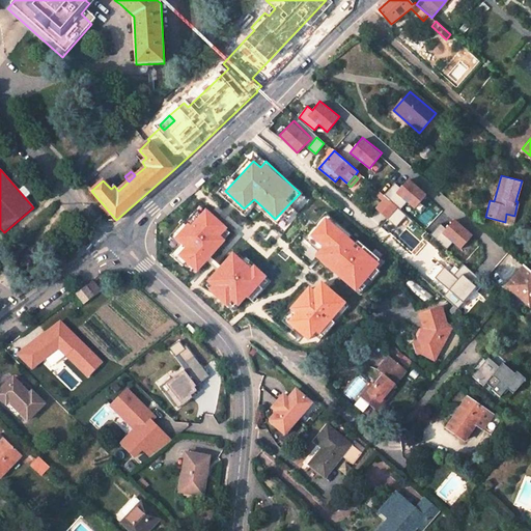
[(401,207),(407,201),(415,208),(427,194),(409,177),(400,188),(395,183),(385,194),(401,207)]
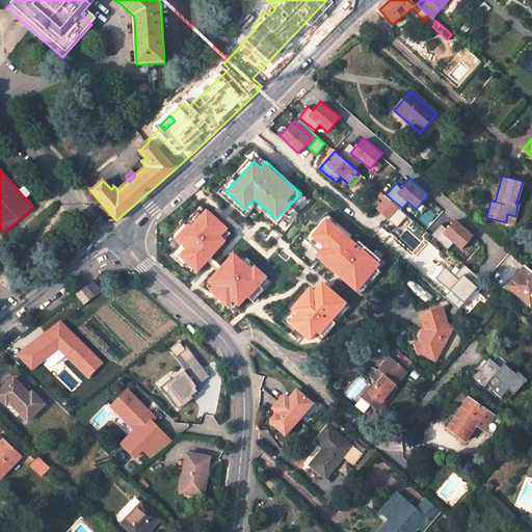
[(374,207),(389,219),(399,208),(384,194),(374,207)]
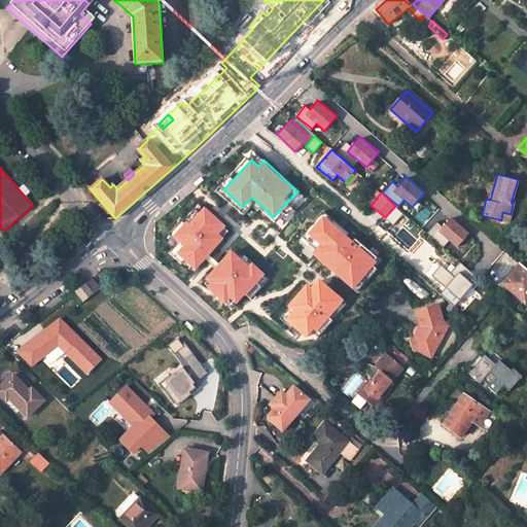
[(220,233),(226,225),(203,203),(172,236),(183,245),(176,252),(195,270),(225,237),(220,233)]
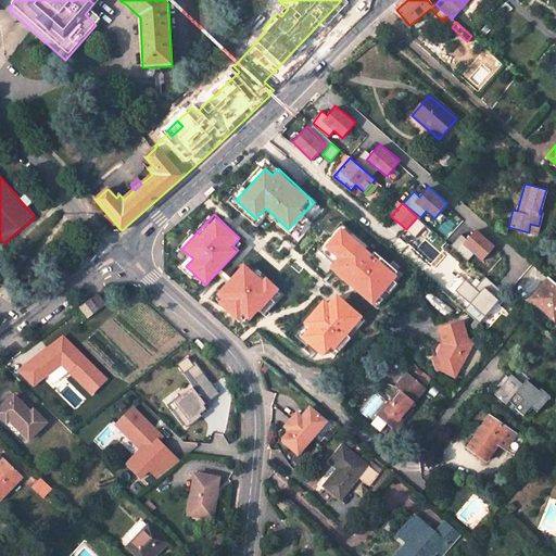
[(539,226),(530,224),(529,232),(536,234),(539,226)]
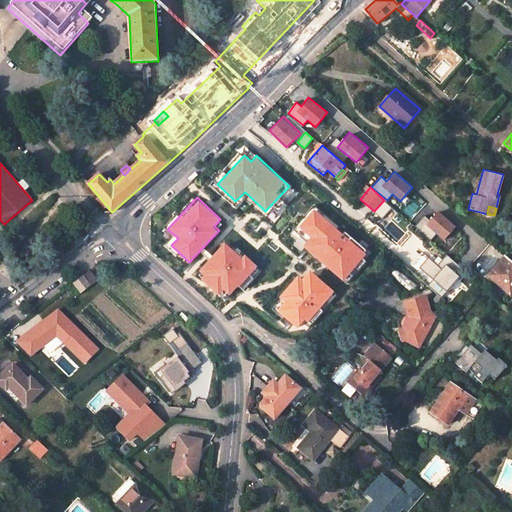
[(426,215),(417,225),(431,238),(436,233),(444,240),(456,226),(438,210),(430,219),(426,215)]
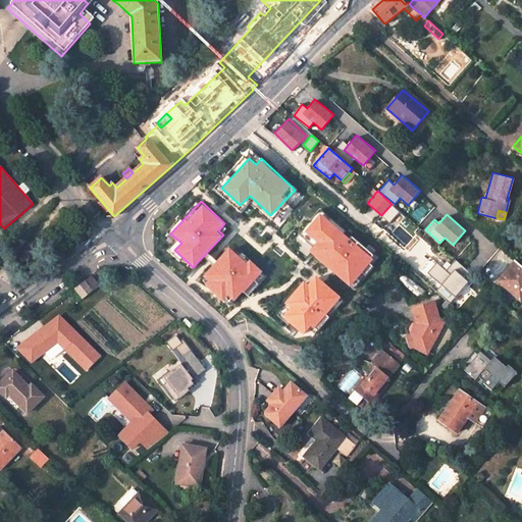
[(84,242),(79,236),(71,242),(76,248),(84,242)]
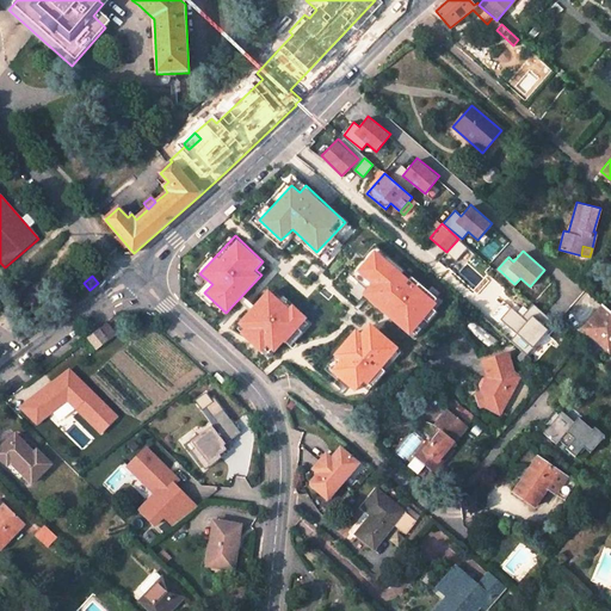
[(307,316),(291,302),(289,306),(267,288),(235,326),(263,350),(266,344),(276,352),(307,316)]
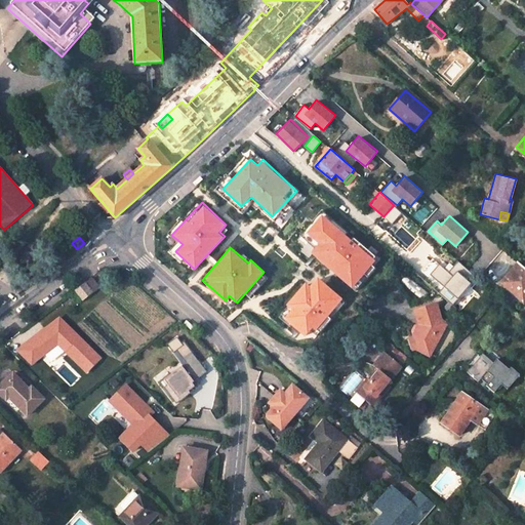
[(400,260),(389,251),(381,259),(392,270),(400,260)]
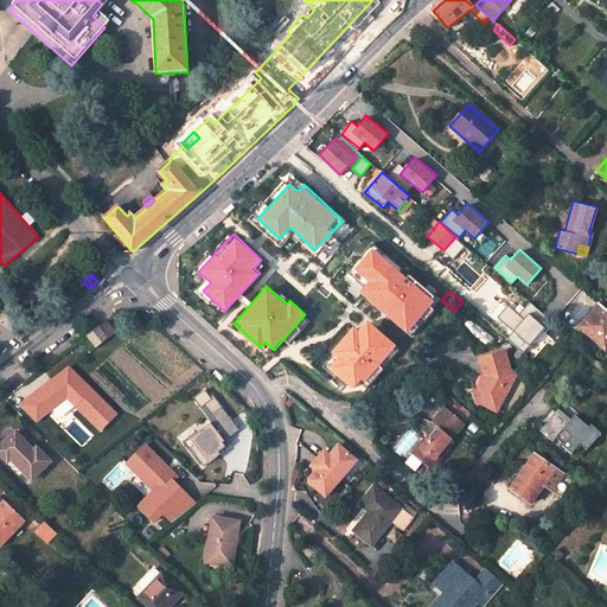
[(462,301),(453,312),(454,312),(464,302),(462,301)]
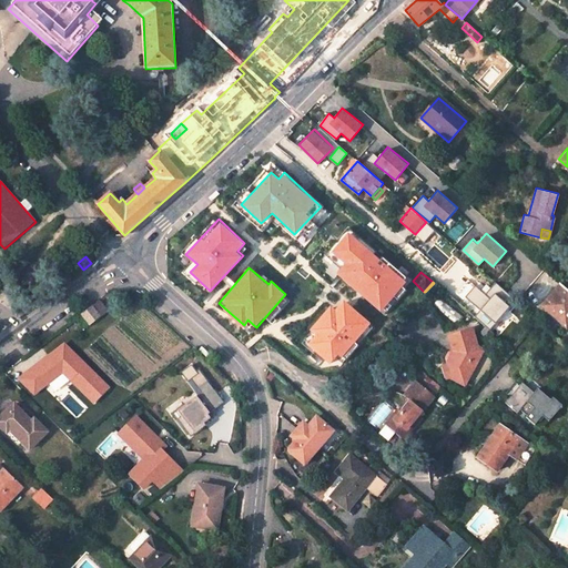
[(567,288),(561,283),(543,305),(567,327),(567,325),(567,288)]
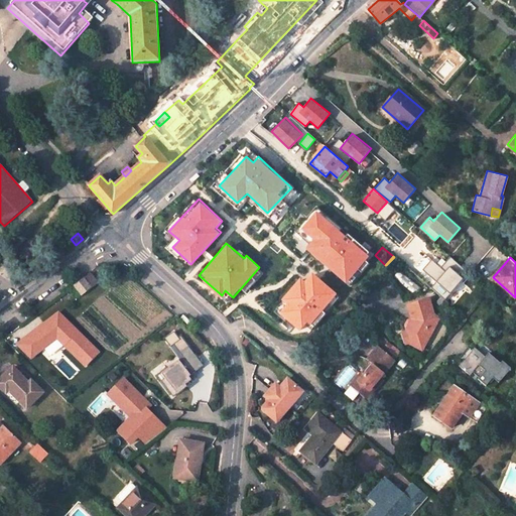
[(329,269),(310,264),(301,293),(310,296),(319,299),(317,306),(329,309),(334,294),(336,294),(346,258),(329,269)]
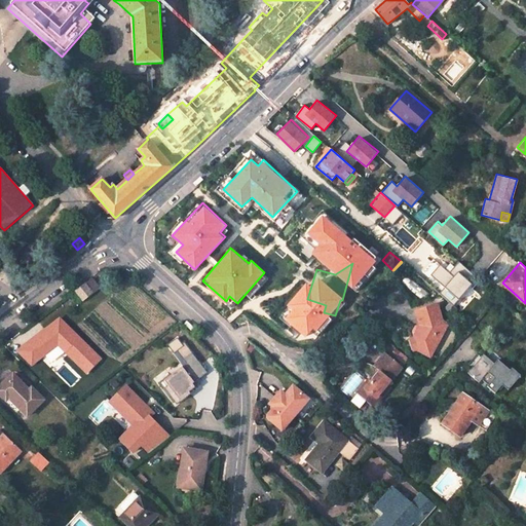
[(454,303),(476,278),(457,263),(450,271),(441,263),(431,274),(446,287),(441,292),(454,303)]
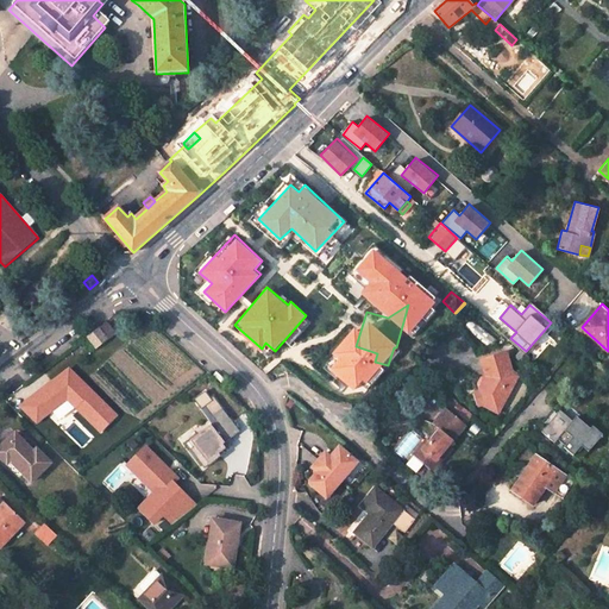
[(99,328),(87,337),(96,349),(108,340),(107,339),(115,333),(108,324),(100,330),(99,328)]
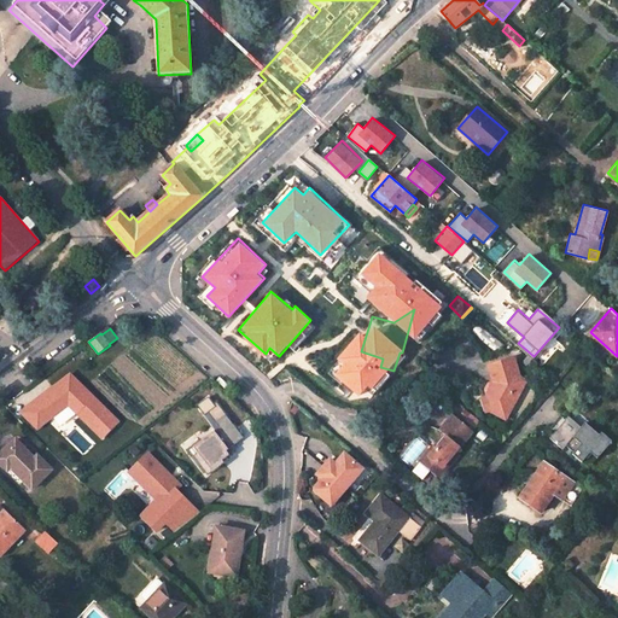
[(394,379),(402,353),(400,353),(394,371),(380,367),(383,359),(372,355),(368,372),(394,379)]
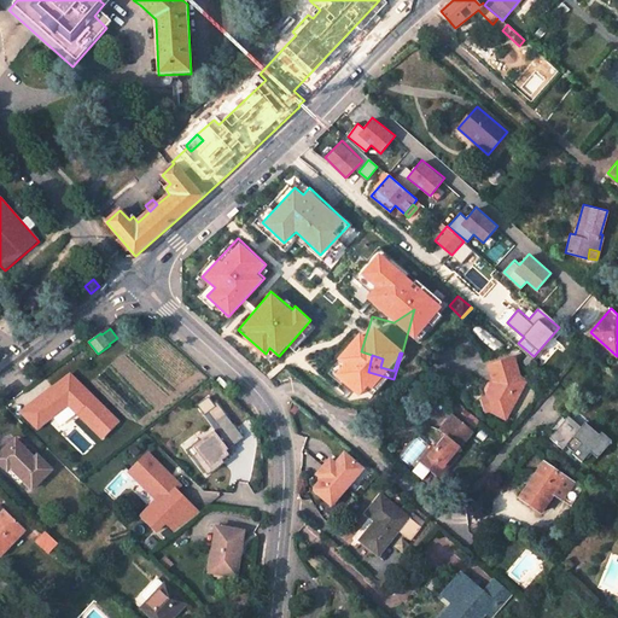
[(484,389),(488,397),(490,396),(495,408),(508,415),(526,380),(520,378),(514,357),(489,365),(494,380),(488,382),(484,389)]
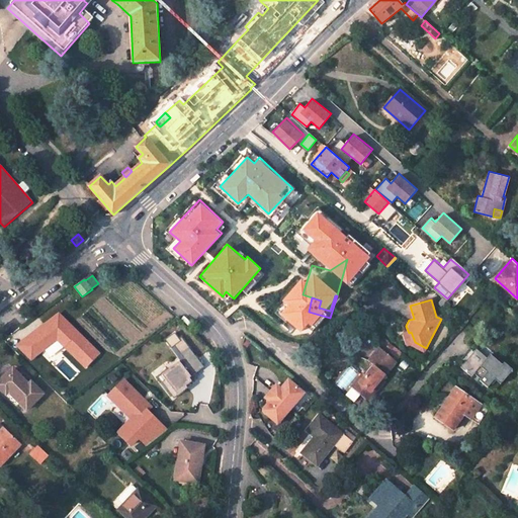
[(409,333),(405,334),(408,344),(410,343),(425,351),(426,348),(415,342),(411,332),(409,333)]
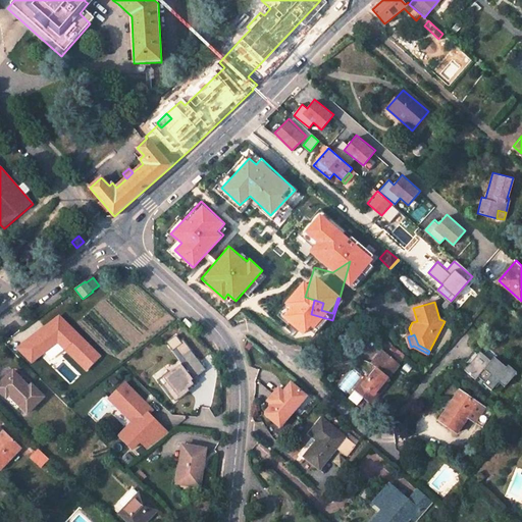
[(401,363),(384,349),(373,363),(379,368),(367,381),(366,383),(380,396),(390,382),(387,379),(401,363)]
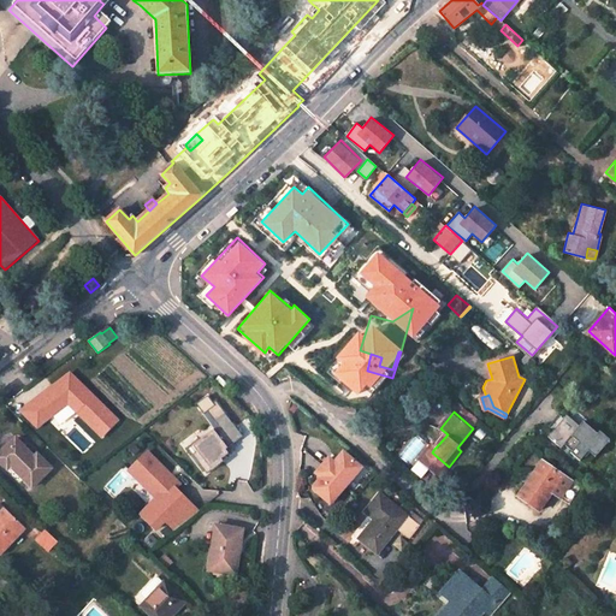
[(243,436),(226,413),(215,421),(219,425),(194,444),(197,450),(193,454),(207,473),(224,460),(223,458),(230,452),(226,449),(243,436)]
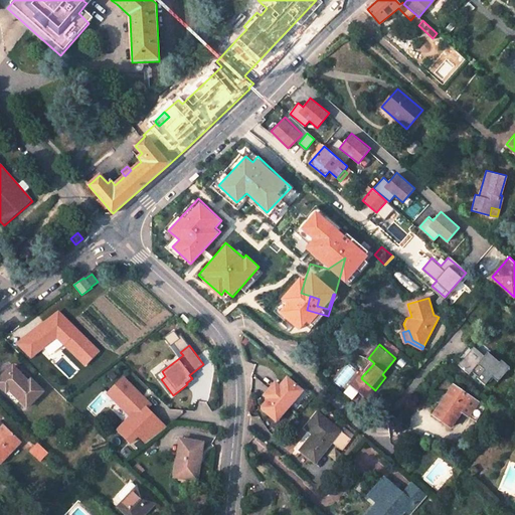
[(511,367),(503,360),(500,362),(489,351),(486,355),(475,346),(459,363),(469,373),(474,367),(480,373),(477,376),(484,384),(492,376),(498,381),(511,367)]
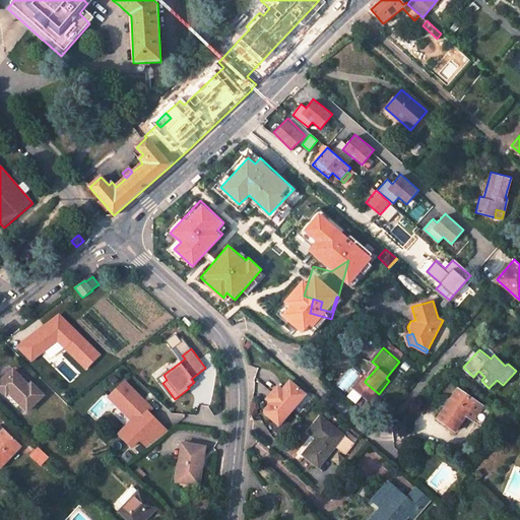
[(21,401),(27,408),(44,392),(31,380),(29,383),(14,367),(0,381),(0,386),(18,404),(21,401)]
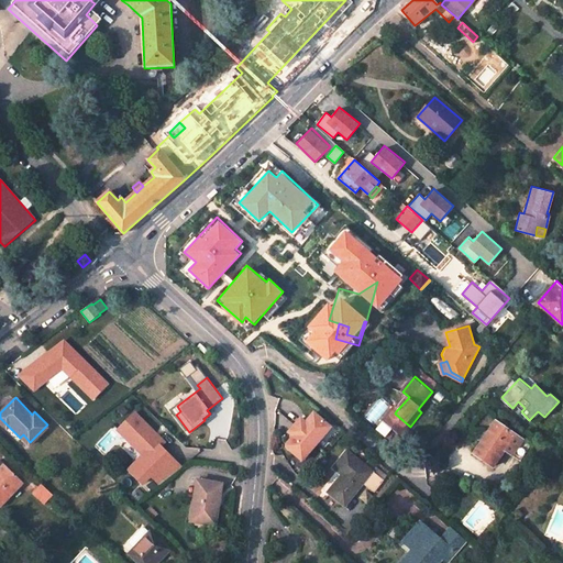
[(396,411),(394,409),(386,418),(405,433),(410,427),(395,414),(396,411)]
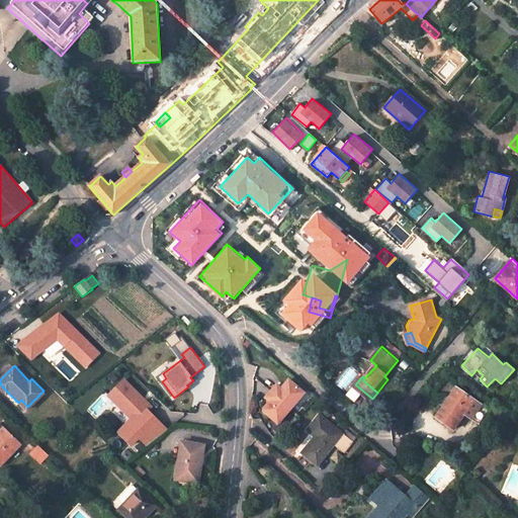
[(140,437),(147,444),(164,430),(147,413),(153,408),(125,380),(110,396),(134,419),(119,432),(132,445),(140,437)]
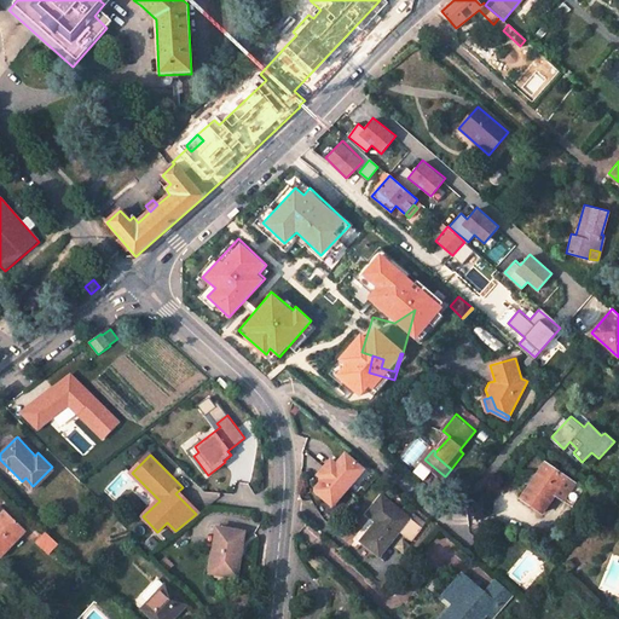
[(364,472),(346,456),(337,467),(333,462),(319,478),(324,481),(317,491),(317,493),(334,508),(364,472)]
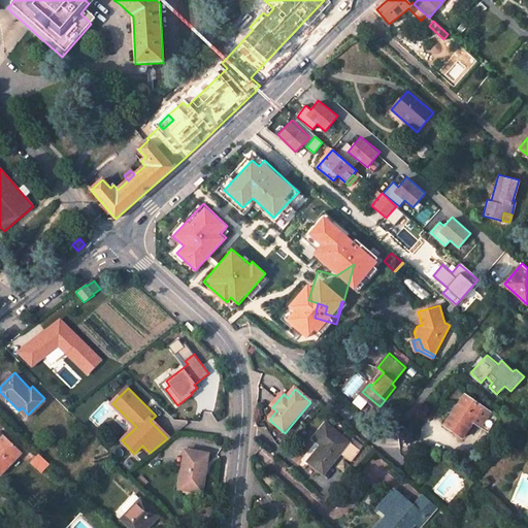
[(491,413),(464,395),(444,425),(463,437),(473,422),(489,432),(495,423),(487,418),(491,413)]
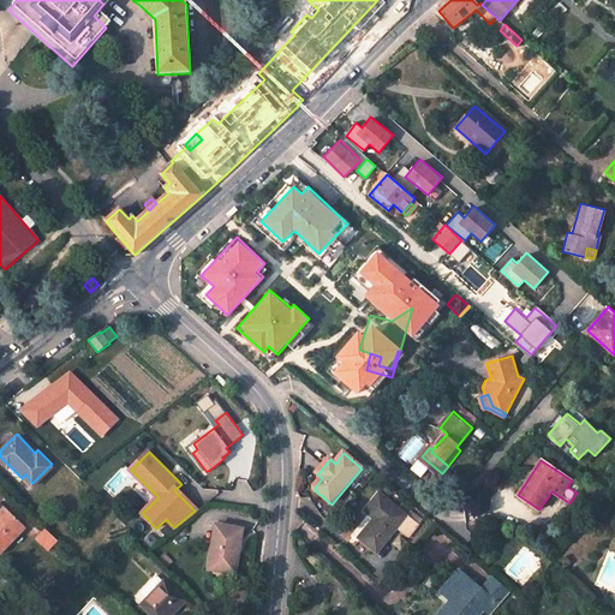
[(375,519),(359,541),(377,554),(396,529),(408,537),(419,523),(378,493),(364,512),(375,519)]
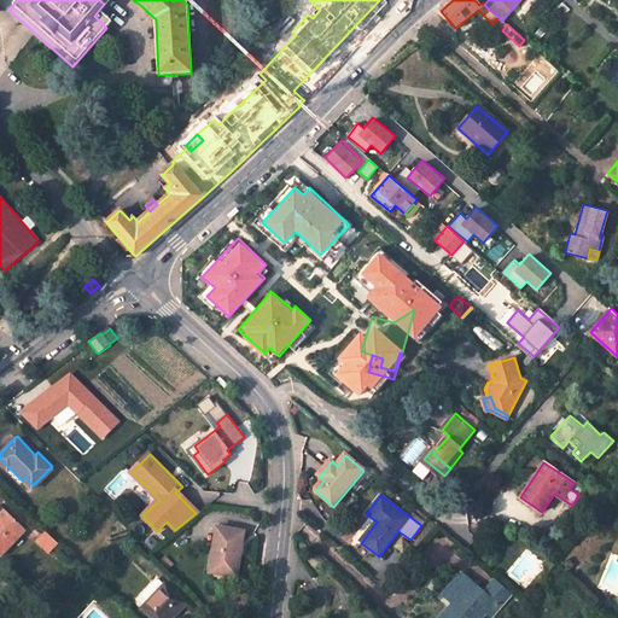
[(0,553),(3,557),(28,529),(3,503),(0,505),(0,553)]
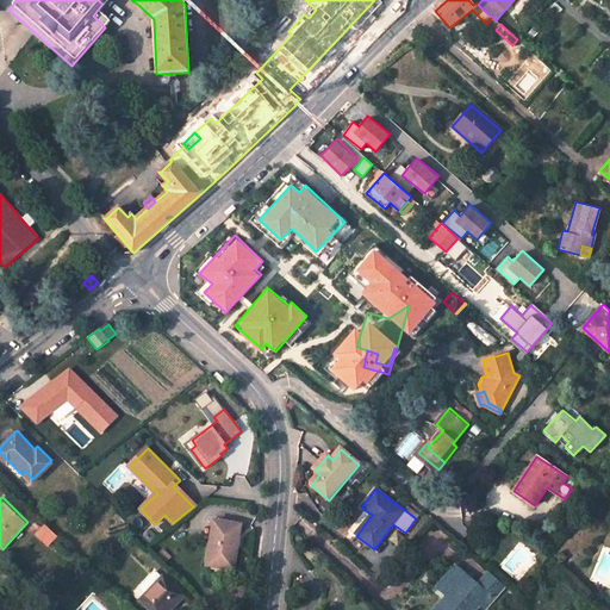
[(232,566),(240,521),(212,517),(205,561),(232,566)]
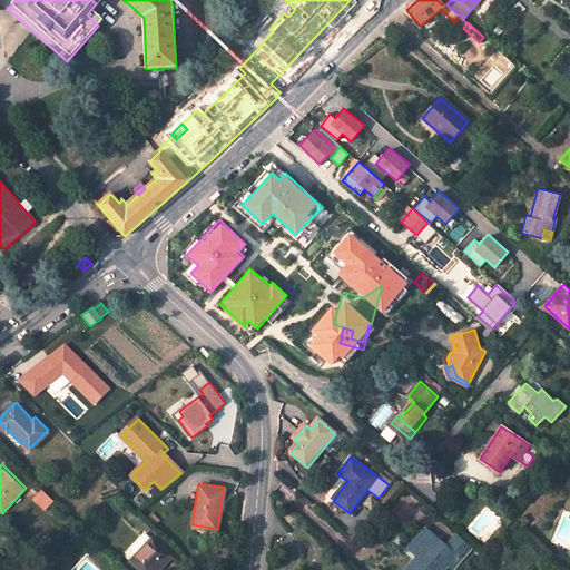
[(42,490),(33,499),(43,510),(53,501),(42,490)]
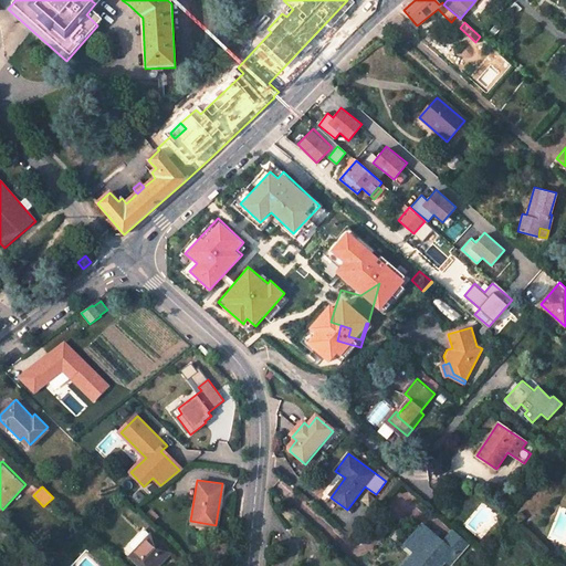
[(441,542),(421,525),(405,543),(416,552),(402,565),(440,565),(446,561),(450,564),(468,544),(451,531),(441,542)]
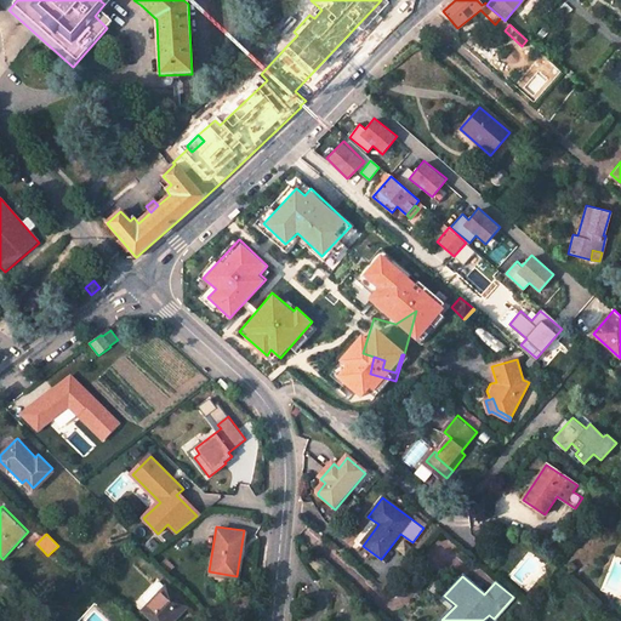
[(172,620),(188,605),(166,585),(141,610),(153,620),(172,620)]
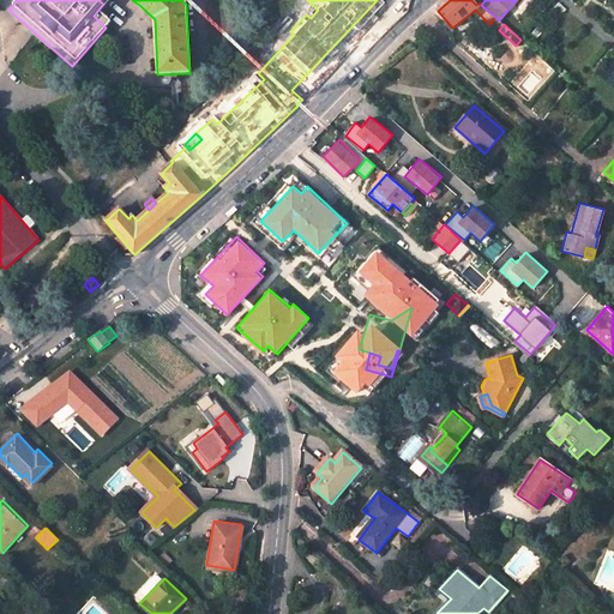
[(600,607),(591,599),(588,602),(596,609),(600,607)]
